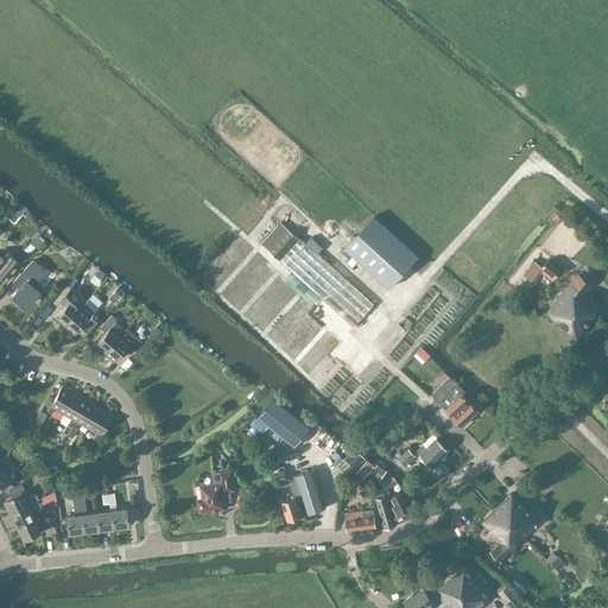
[(366,270),(387,290),(396,282),(416,258),(372,219),(343,249),(366,270)]
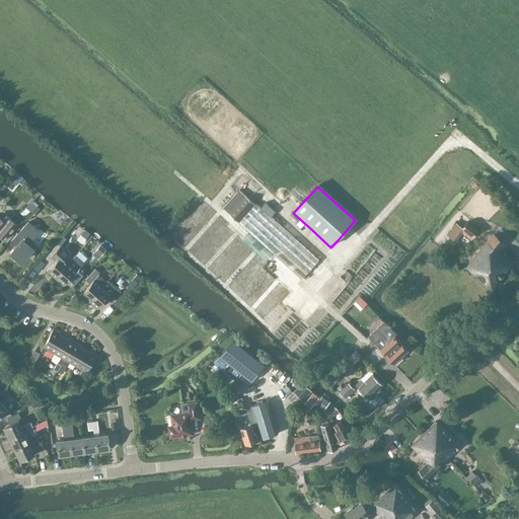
[(223,208),(275,254),(302,280),(318,261),(255,204),(255,205),(239,190),(223,208)]
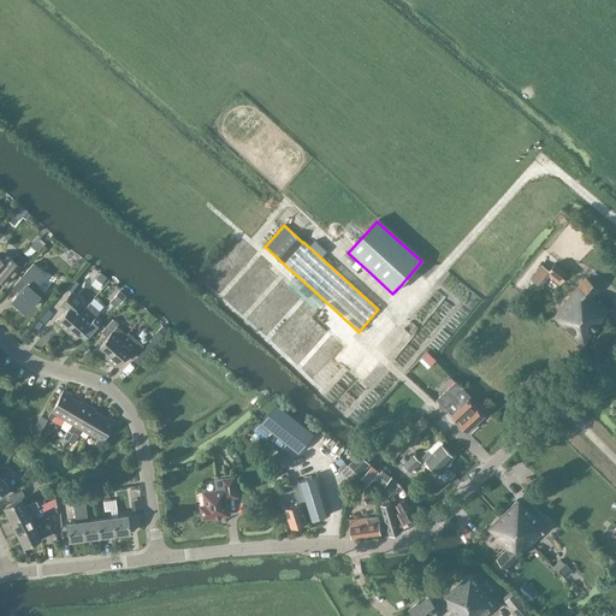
[(564,253),(574,244),(567,236),(557,246),(564,253)]
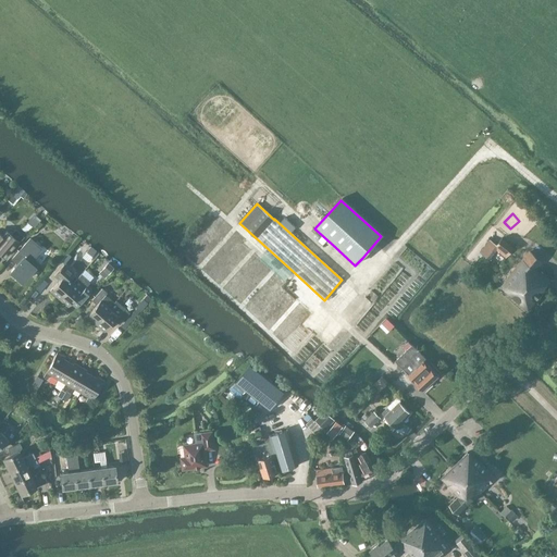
[(28,222),(22,229),(25,231),(27,233),(29,232),(31,233),(35,227),(28,222)]
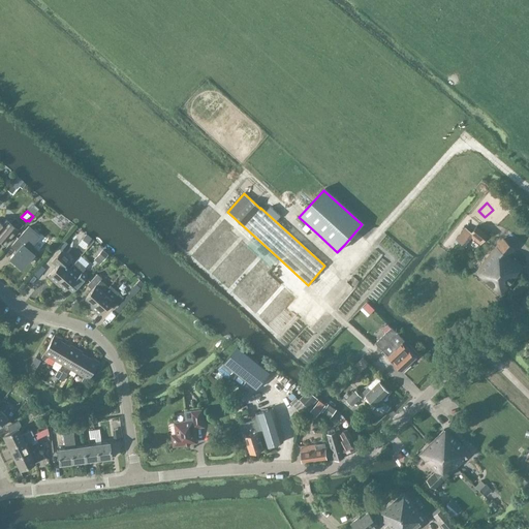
[(2,224),(0,222),(0,240),(5,245),(22,225),(14,218),(10,223),(6,219),(2,224)]
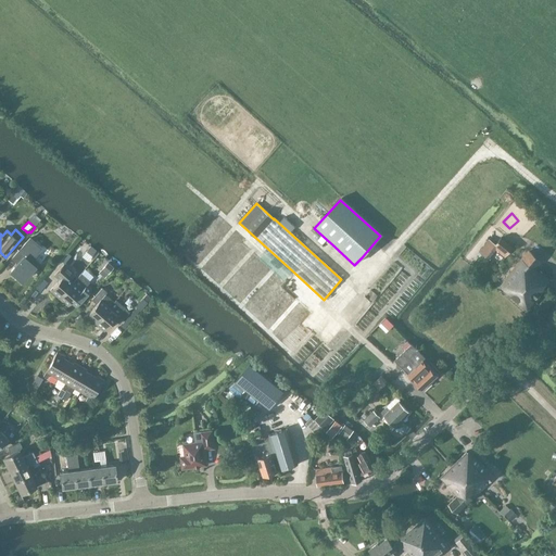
[(501,238),(496,243),(490,238),(479,251),(489,258),(496,250),(505,257),(513,248),(501,238)]
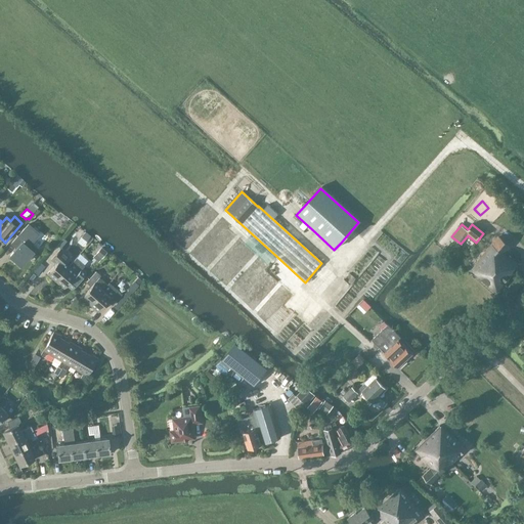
[(31,246),(39,236),(27,226),(12,244),(15,247),(8,256),(22,268),(33,254),(35,256),(38,252),(31,246)]
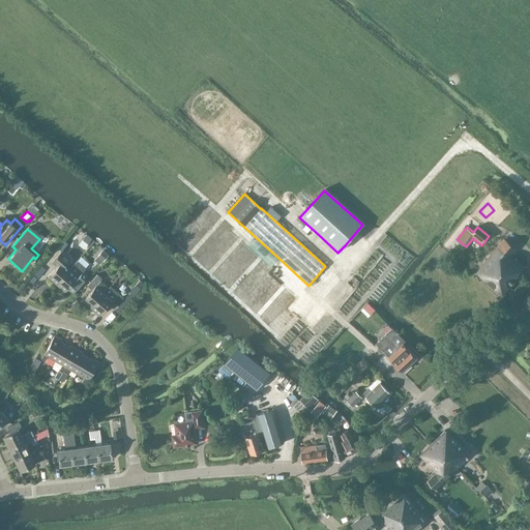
[(518,274),(523,268),(509,257),(517,248),(504,238),(475,272),(502,296),(520,275),(518,274)]
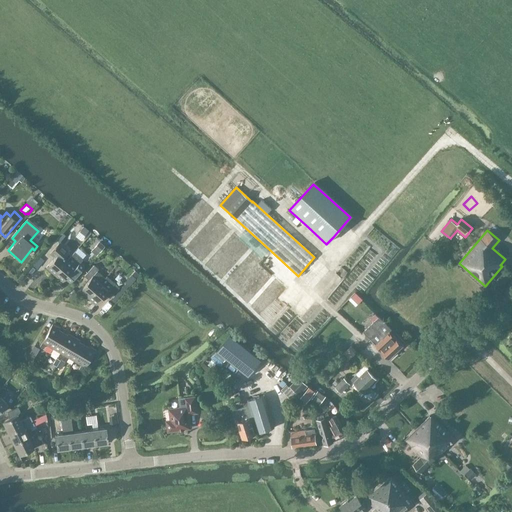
[(54,274),(67,260),(63,256),(67,251),(58,244),(51,252),(56,256),(46,267),(54,274)]
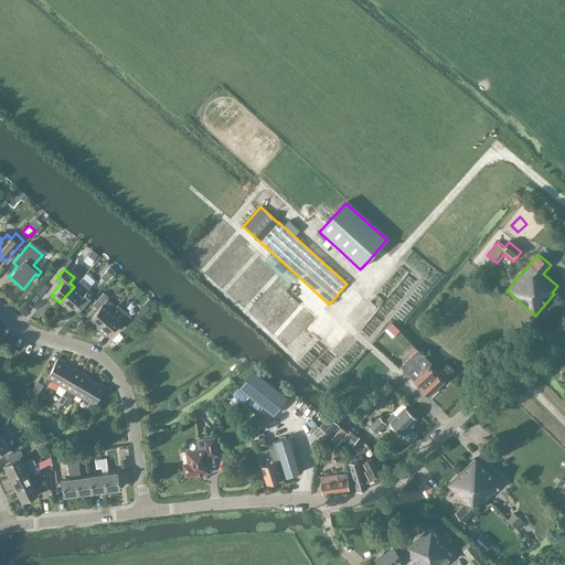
[(289,347),(329,305),(299,277),(260,320),(289,347)]
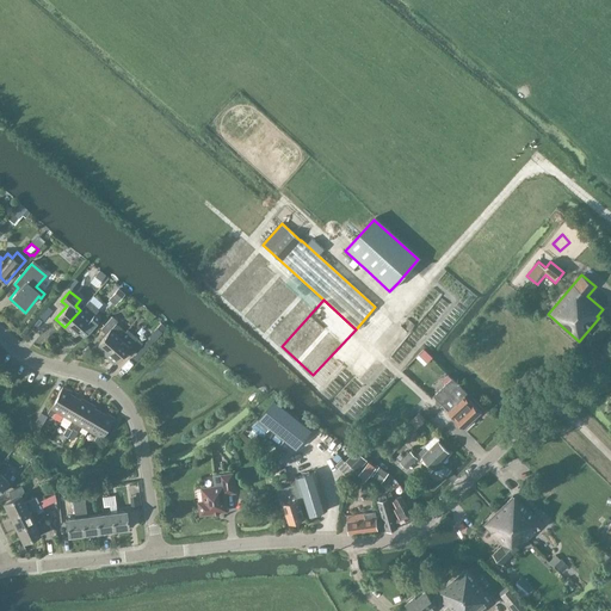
[(372,318),(394,328),(400,314),(380,303),(372,318)]
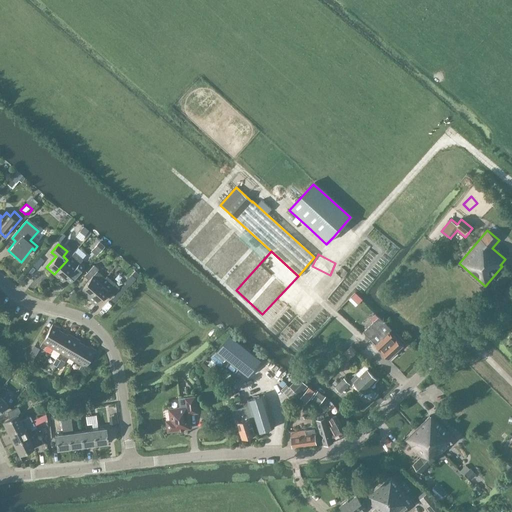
[(66,277),(71,281),(77,275),(84,266),(76,259),(72,264),(67,260),(54,274),(63,282),(66,277)]
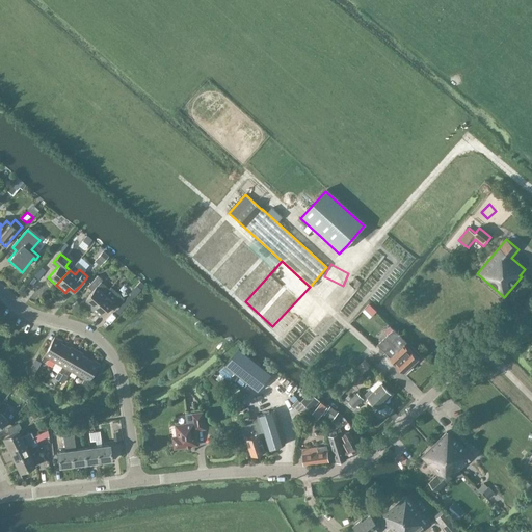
[(91,310),(109,289),(101,282),(102,280),(98,275),(87,286),(92,291),(83,301),(91,310)]
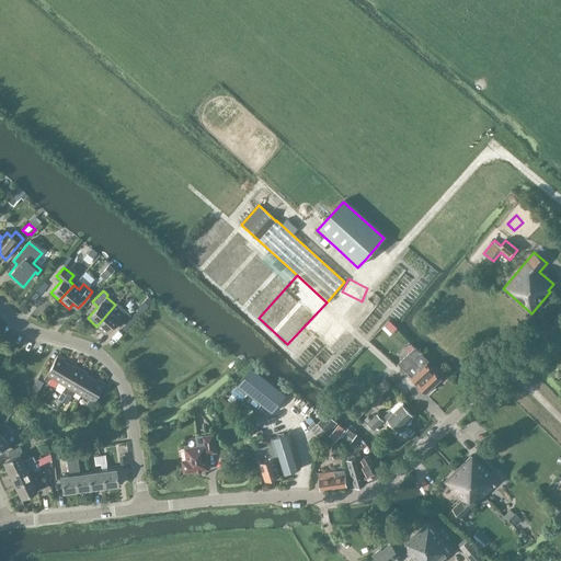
[(116,302),(115,305),(96,327),(105,334),(112,327),(114,329),(117,324),(121,327),(130,315),(116,302)]
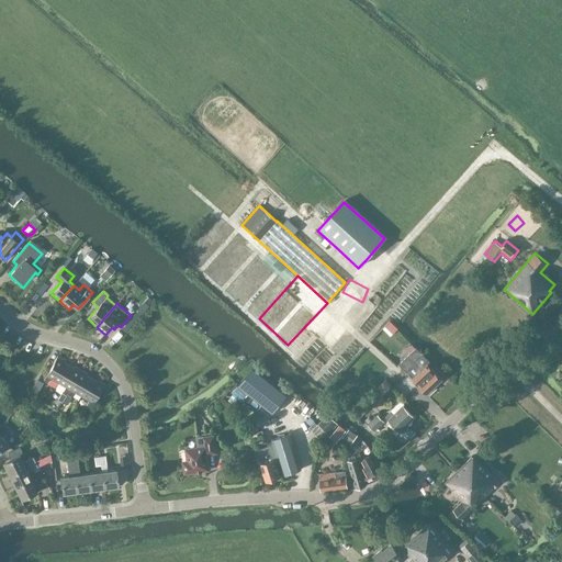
[(134,315),(126,325),(130,327),(138,317),(134,315)]
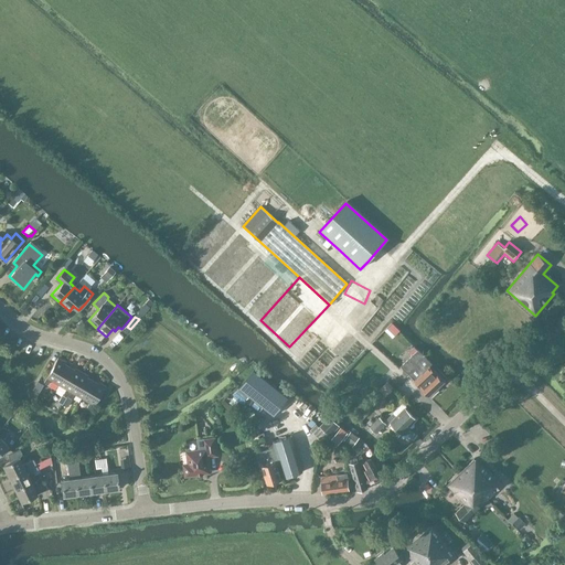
[(429,395),(444,382),(429,366),(432,363),(418,350),(401,366),(429,395)]
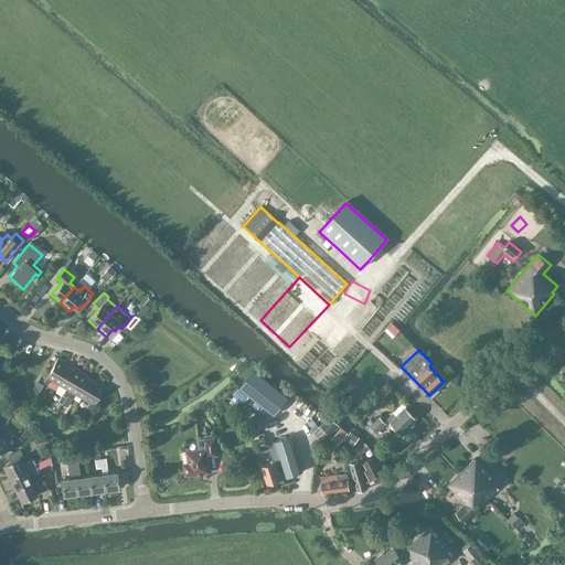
[(59,385),(68,366),(63,364),(64,362),(57,358),(46,377),(44,382),(49,384),(51,380),(59,385)]
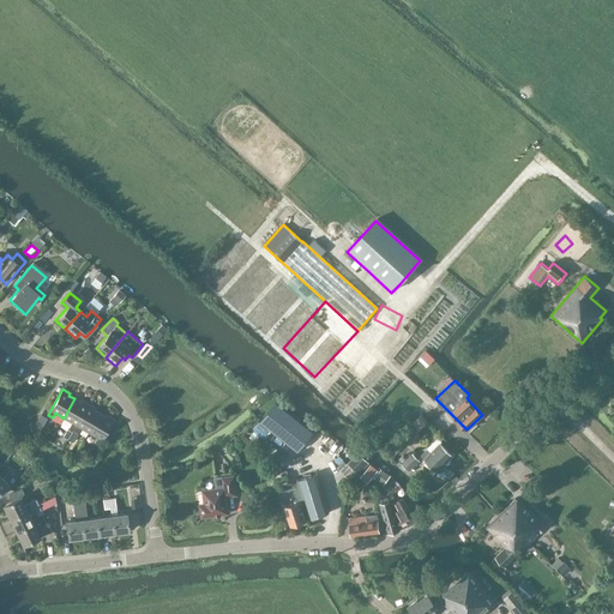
[(73,431),(89,404),(82,401),(80,402),(74,398),(64,419),(72,422),(70,427),(73,431)]
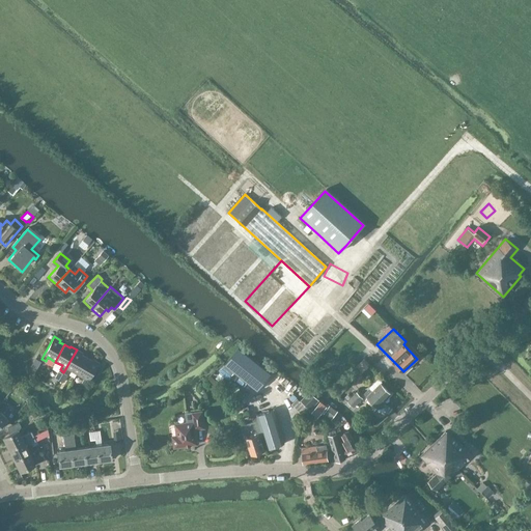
[(225,364),(258,390),(271,373),(239,347),(225,364)]
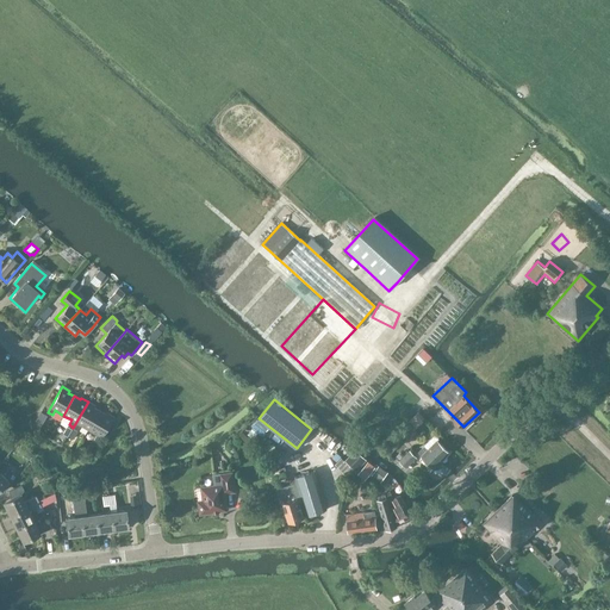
[(88,430),(99,411),(94,408),(95,406),(88,402),(73,428),(78,430),(80,425),(88,430)]
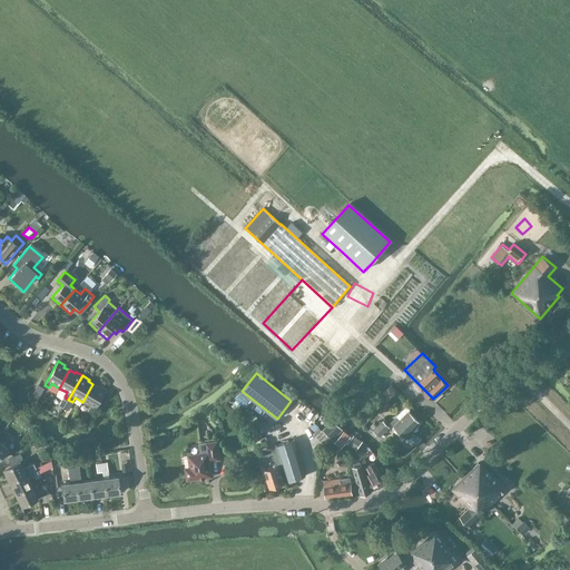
[(95,409),(106,390),(99,385),(98,386),(92,384),(82,402),(90,406),(88,411),(92,413),(95,409)]
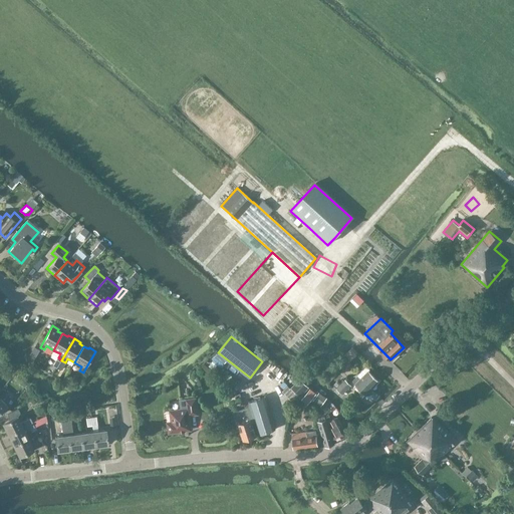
[(347,362),(356,352),(350,346),(341,356),(347,362)]
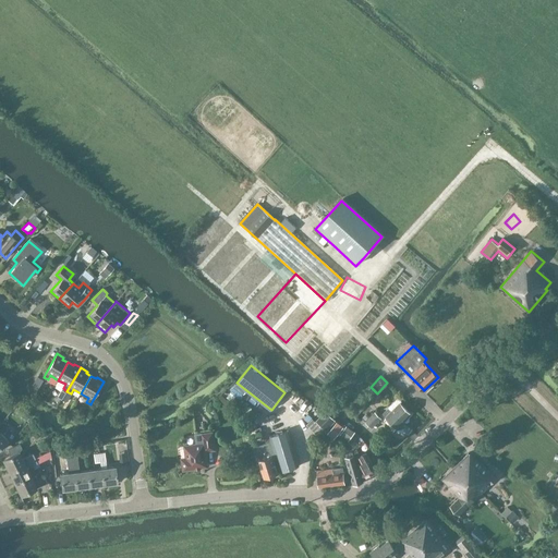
[(405,392),(415,398),(419,391),(409,386),(405,392)]
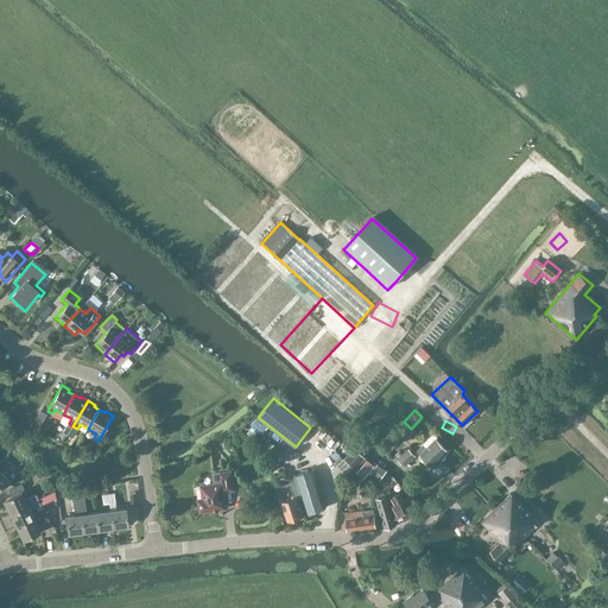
[(434,434),(416,450),(432,467),(448,451),(436,438),(437,437),(434,434)]
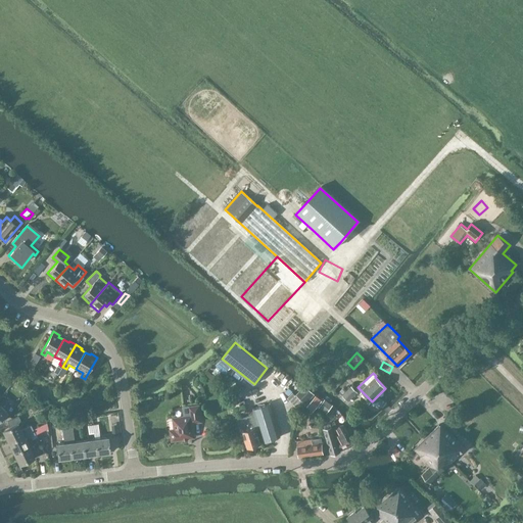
[(305,402),(312,396),(314,393),(305,386),(297,395),(305,402)]
